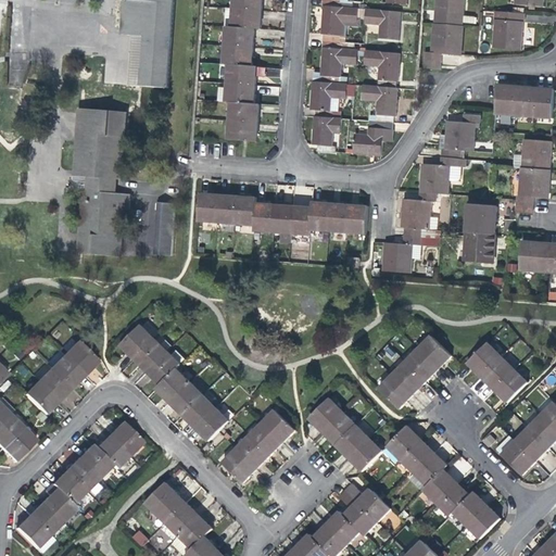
[(118,0),(116,35),(141,36),(137,86),(165,88),(172,0),(118,0)]
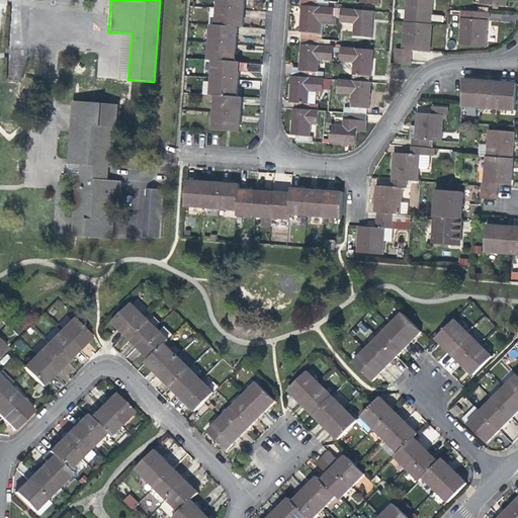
[(244,1),(243,0),(216,0),(216,8),(243,10),(244,1)]
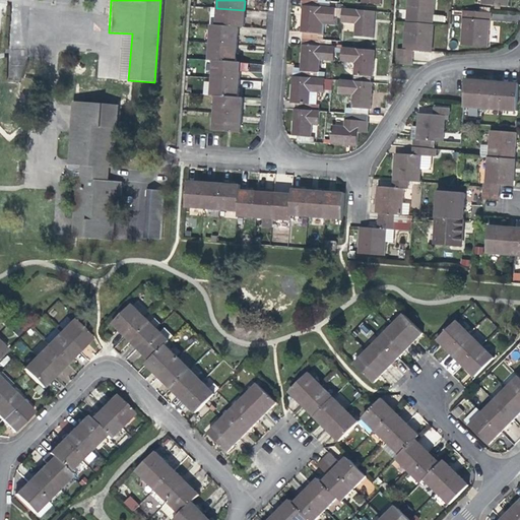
[(407,0),(407,11),(406,22),(433,24),(434,0),(407,0)]
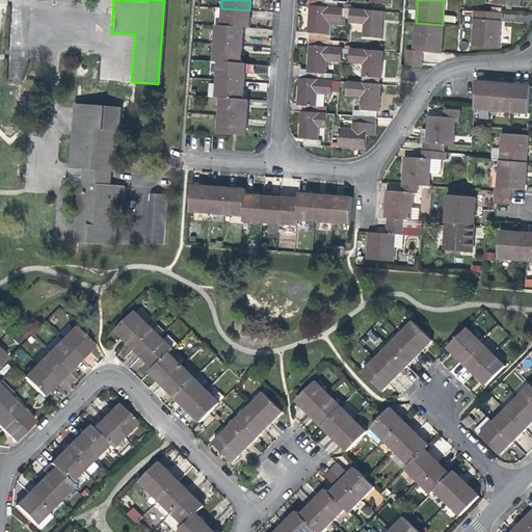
[(309,33),(311,33),(327,34),(328,21),(343,22),(344,8),(326,7),(311,6),(310,19),(309,33)]
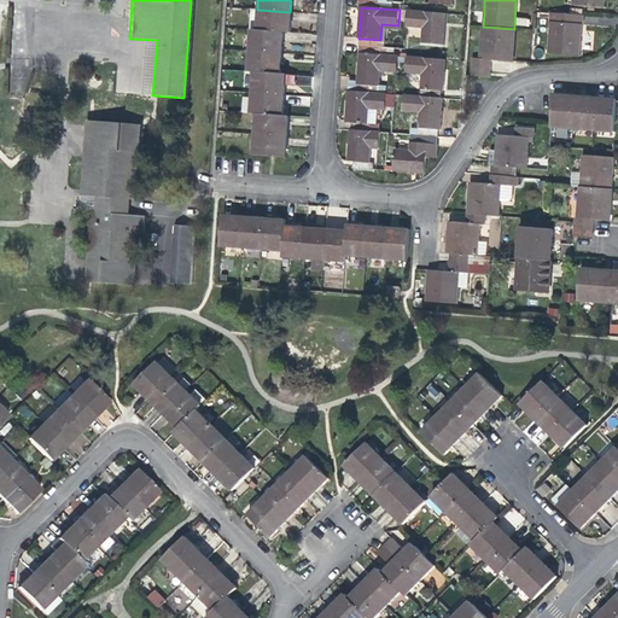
[(289,22),(290,12),(257,10),(256,30),(283,31),(289,33),(289,22)]
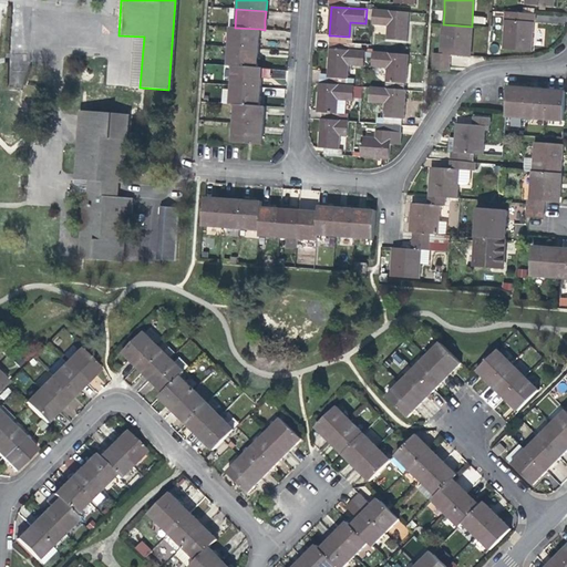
[(406,27),(408,12),(373,10),(372,24),(388,26),(387,40),(405,41),(406,27)]
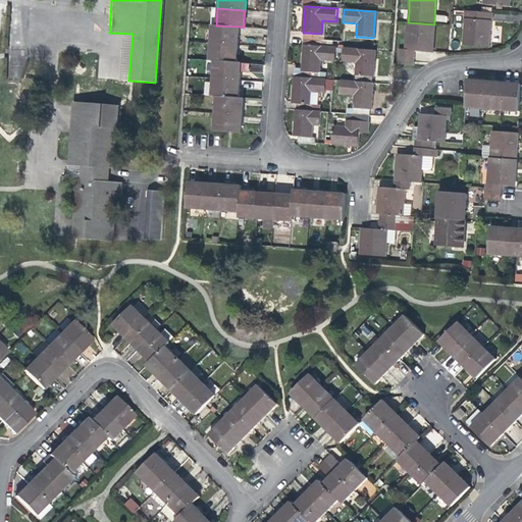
[(464,18),(491,20),(492,12),(490,12),(480,11),(465,10),(464,18)]
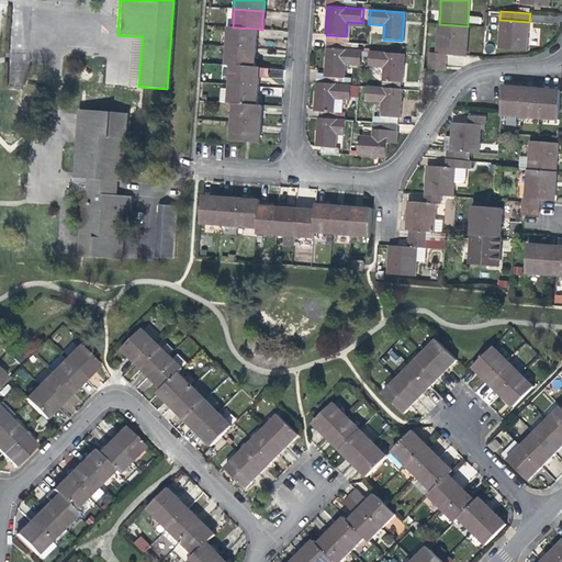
[(529,22),(499,20),(498,48),(527,51),(529,31),(529,22)]
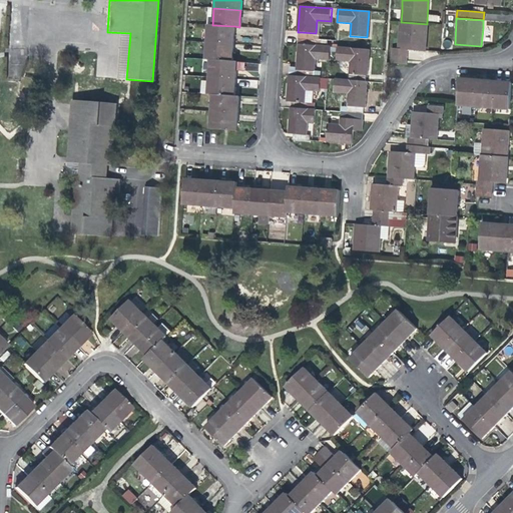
[(401,22),(400,48),(408,49),(426,50),(426,38),(427,24),(401,22)]
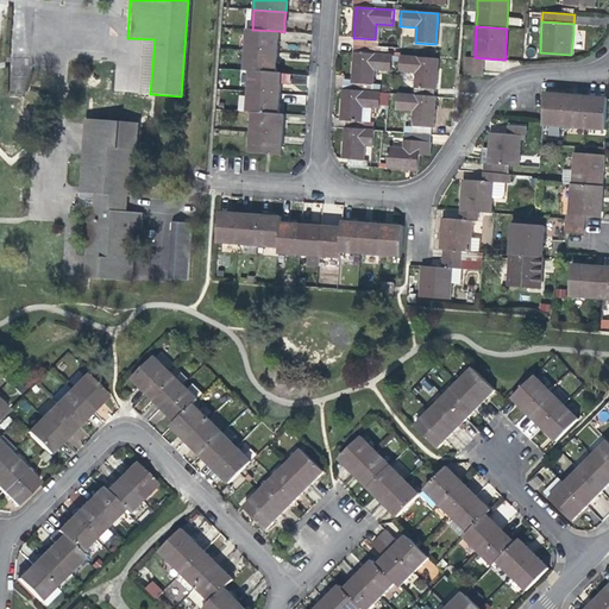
[(277,41),(278,31),(252,30),(246,29),(245,49),(277,51),(277,41)]
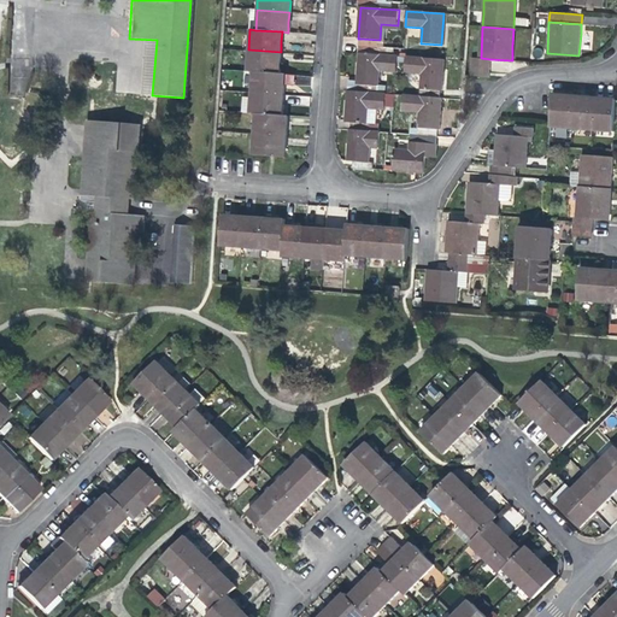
[(395,48),(360,46),(359,53),(360,53),(394,56),(395,48)]
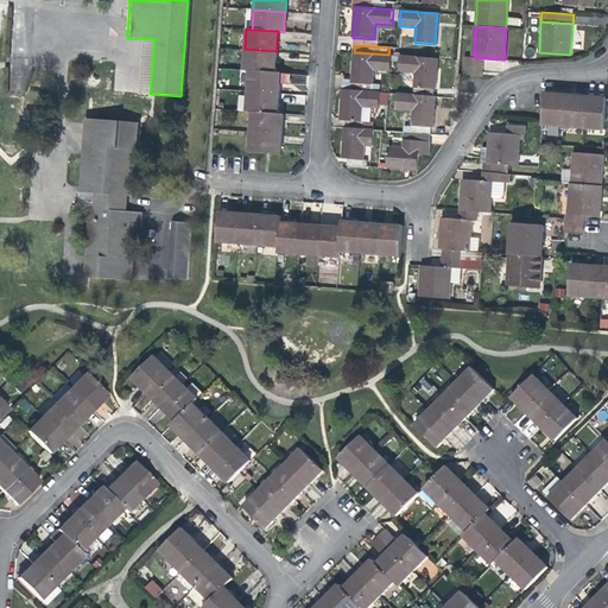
[(276,61),(277,51),(245,49),(244,70),(249,71),(274,73),(276,61)]
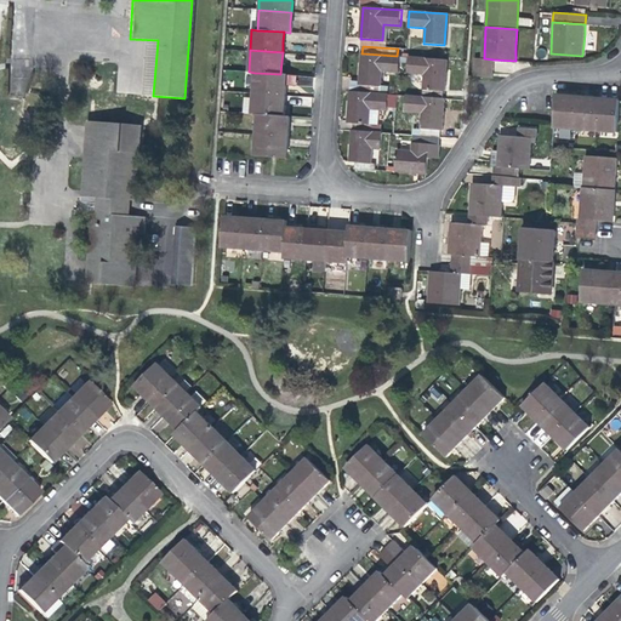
[(362,66),(360,81),(381,84),(382,72),(399,73),(400,57),(397,56),(363,53),(362,66)]
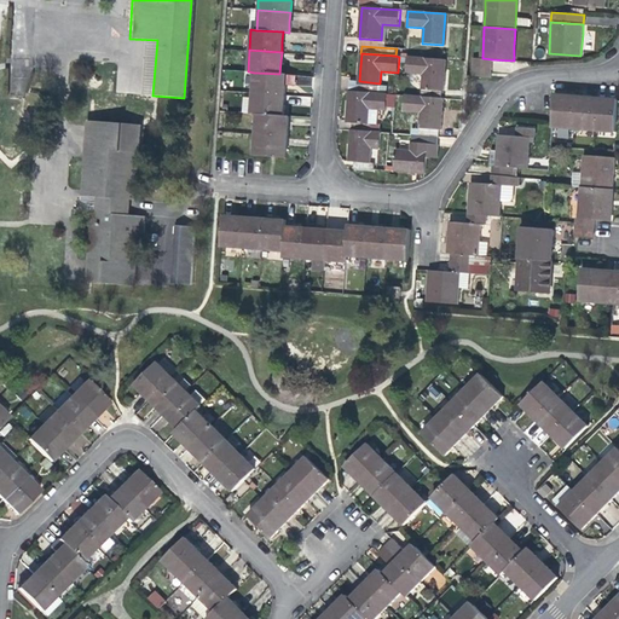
[(422,90),(441,91),(443,91),(444,76),(446,61),(408,57),(406,74),(423,75),(422,90)]
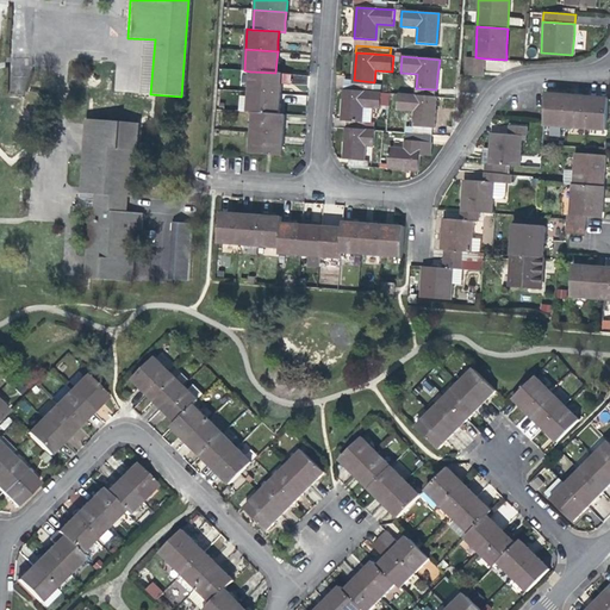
[(485,58),(475,57),(468,57),(468,67),(485,67),(485,58)]
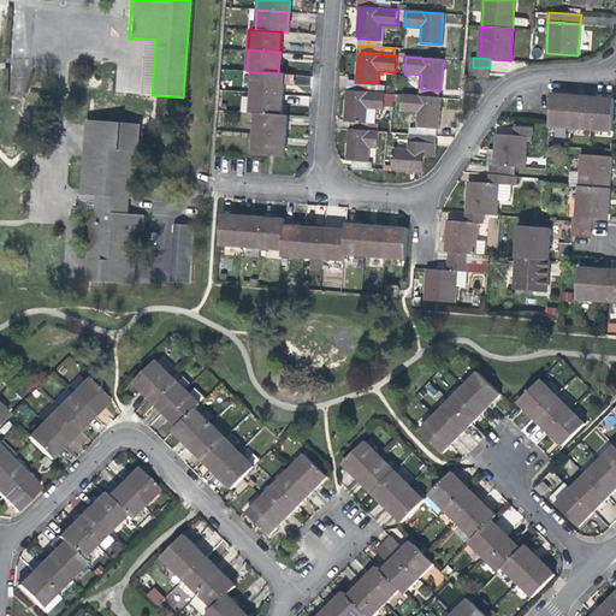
[(490,67),(473,67),(472,76),(489,77),(490,67)]
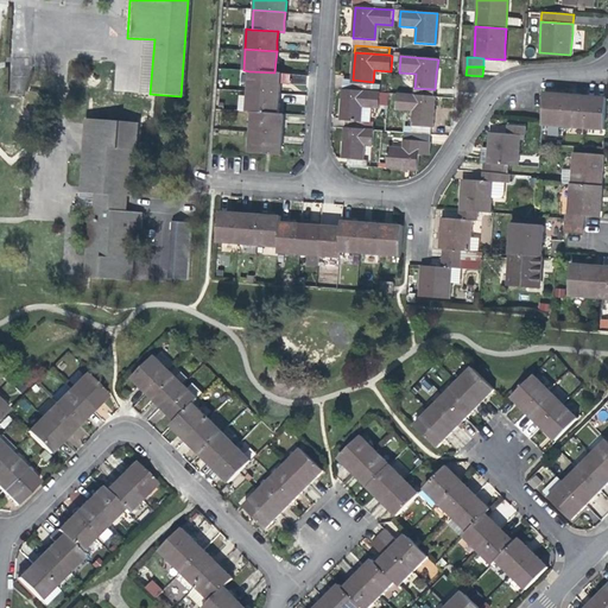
[(280,84),(280,74),(274,73),(249,71),(248,92),(279,94),(280,84)]
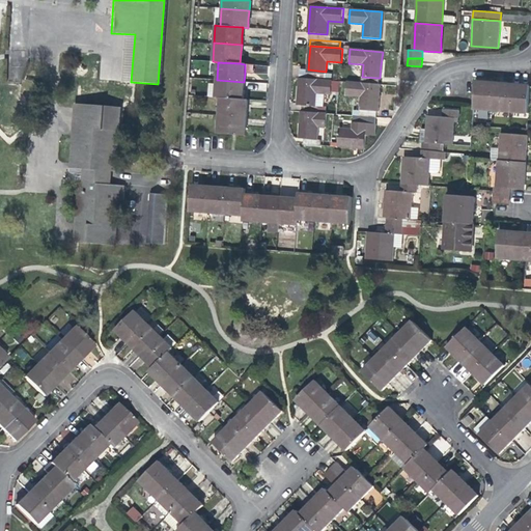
[(9,63),(8,82),(23,82),(24,63),(9,63)]
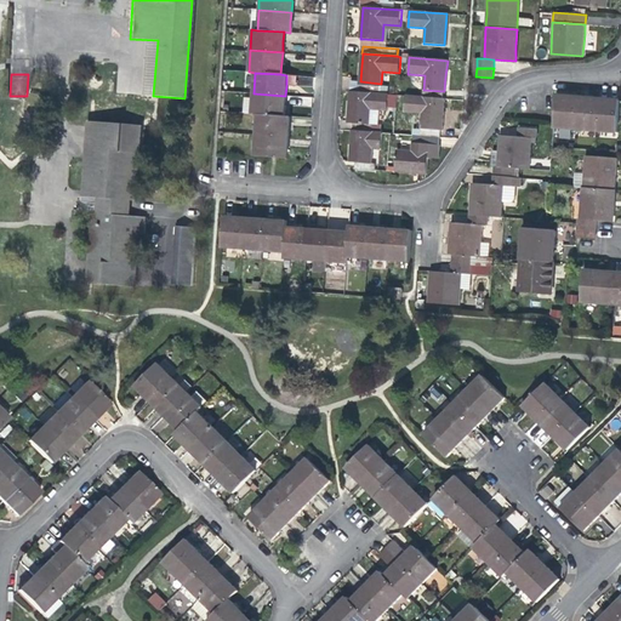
[(381,84),(360,81),(352,81),(351,92),(381,95),(381,84)]
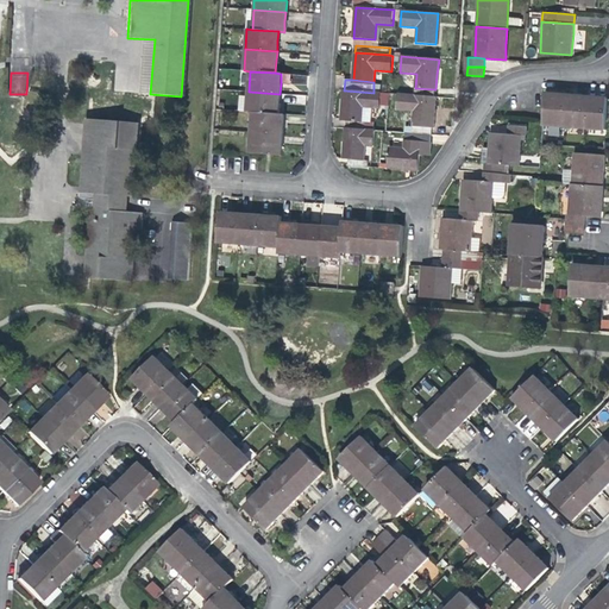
[(434,89),(415,88),(414,96),(434,98),(434,89)]
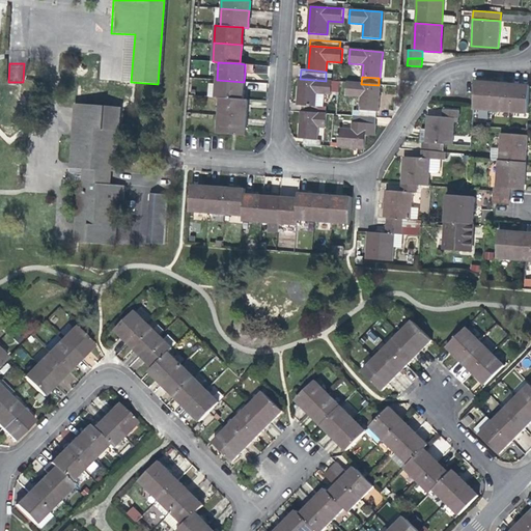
[(298,105),(303,106),(316,106),(317,93),(332,94),(332,91),(340,92),(341,82),(326,81),(300,79),(299,91),(298,105)]
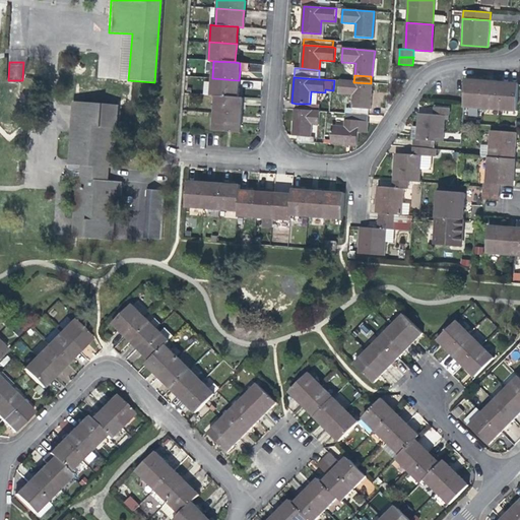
[(239,87),(239,80),(212,78),(210,95),(216,95),(238,98),(239,87)]
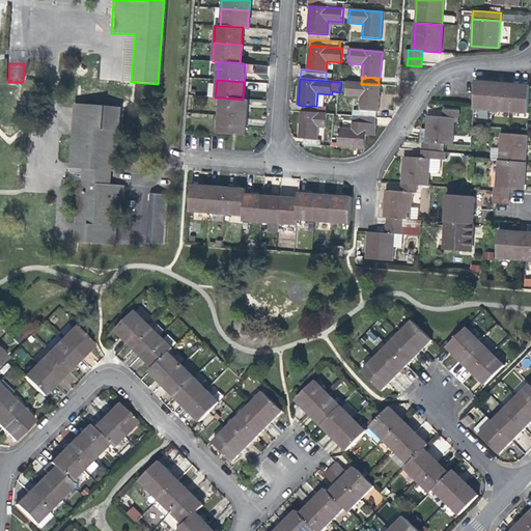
[(492,110),(494,82),(486,82),(476,81),(474,108),(492,110)]
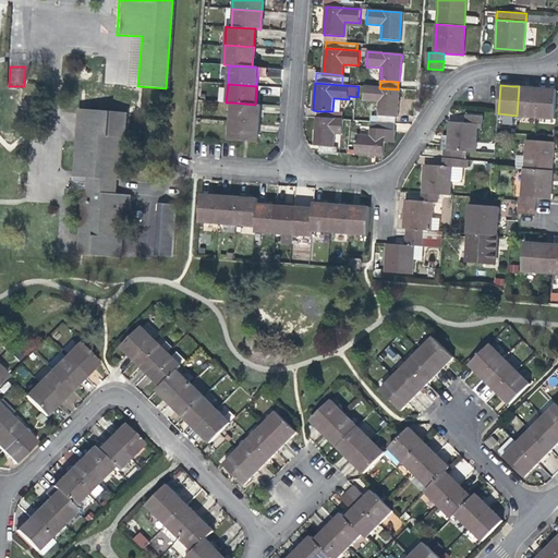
[(535,117),(537,88),(531,87),(519,86),(517,116),(535,117)]
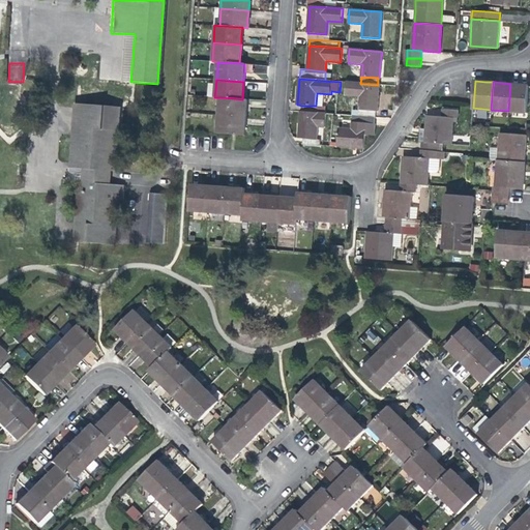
[(360,109),(377,110),(378,110),(379,95),(380,85),(378,85),(360,84),(348,83),(347,95),(361,96),(360,109)]
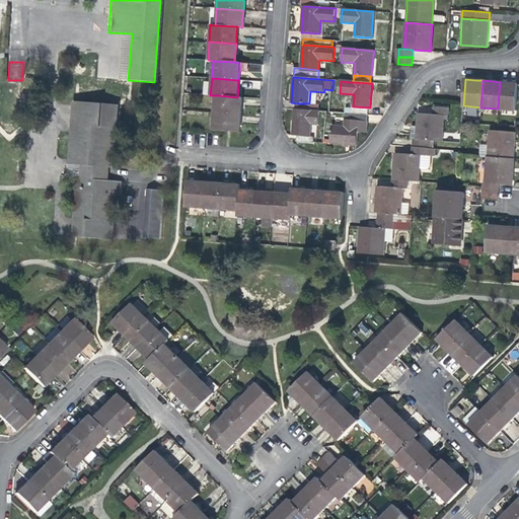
[(515,109),(517,83),(509,83),(500,82),(498,108),(515,109)]
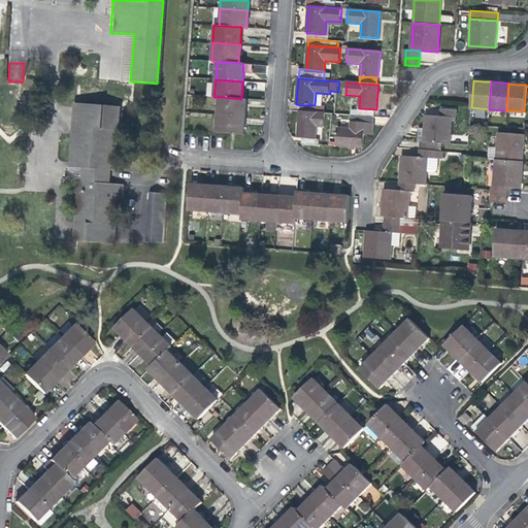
[(245,109),(246,99),(241,99),(220,97),(219,116),(245,118),(245,109)]
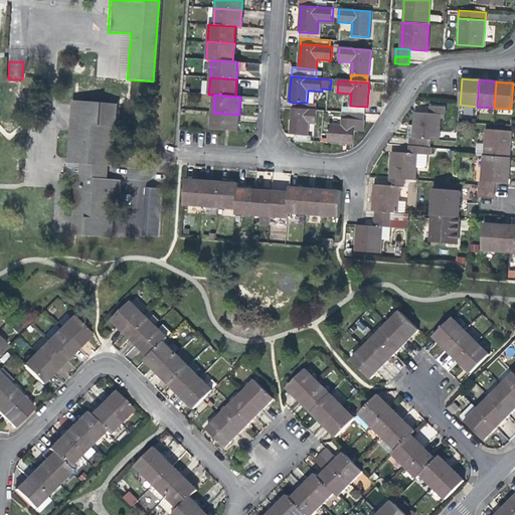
[(87,164),(104,165),(109,166),(113,166),(118,104),(77,101),(75,126),(71,126),(68,163),(82,164),(87,164)]
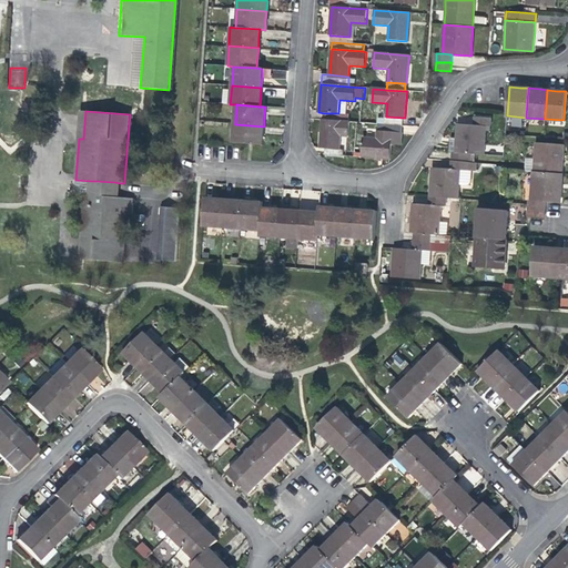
[(338,113),(324,113),(323,120),(348,122),(350,114),(338,113)]
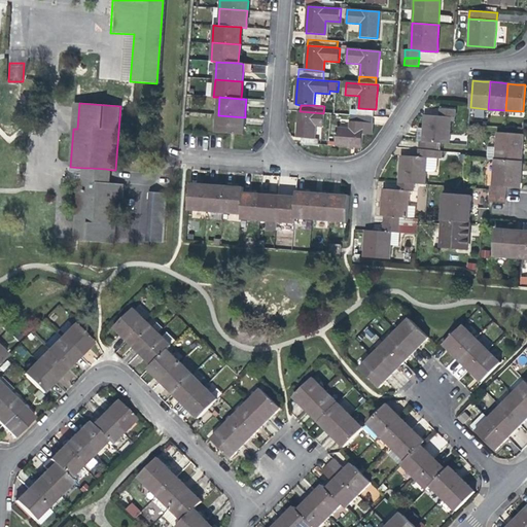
[(440,115),(452,116),(456,116),(456,109),(441,107),(440,115)]
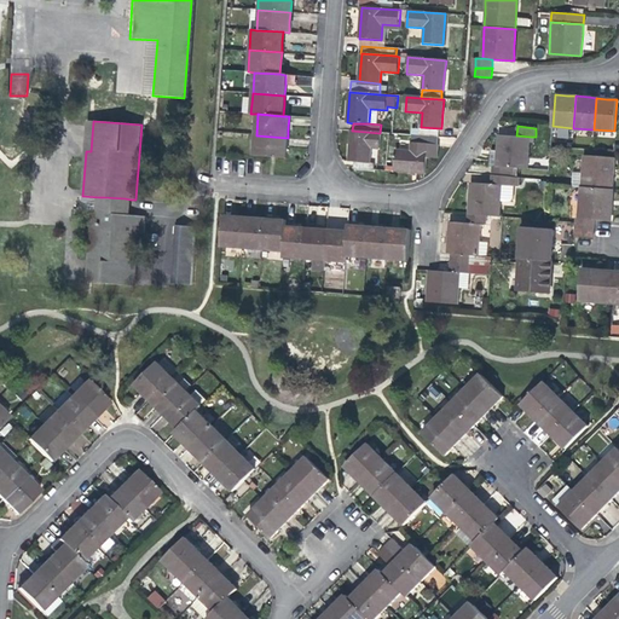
[(439,138),(440,128),(421,127),(420,137),(439,138)]
